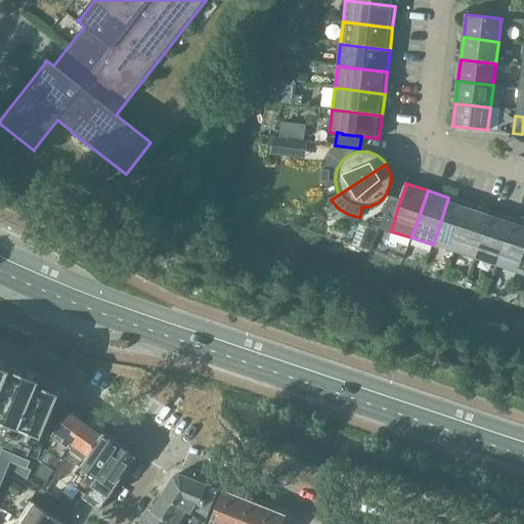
[(389,197),(382,220),(393,224),(395,219),(394,219),(400,201),(389,197)]
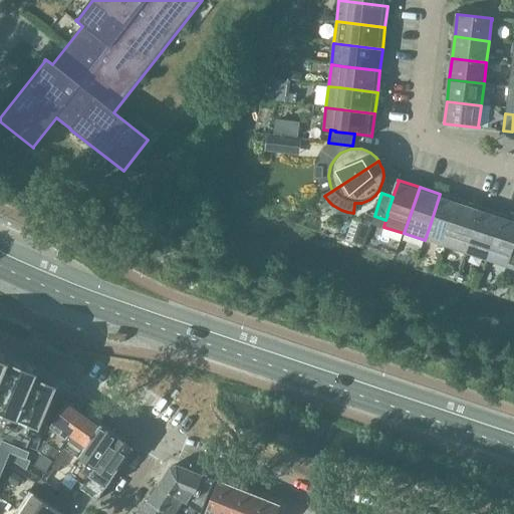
[(425,240),(445,247),(449,236),(461,201),(440,194),(429,229),(425,240)]
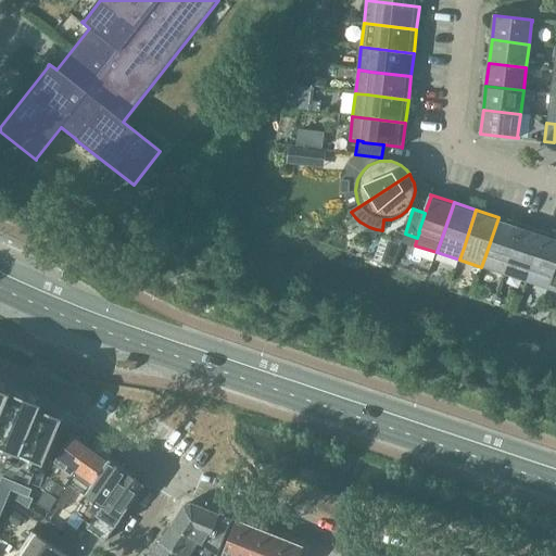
[(481,267),(504,275),(520,224),(498,217),(485,255),(481,267)]
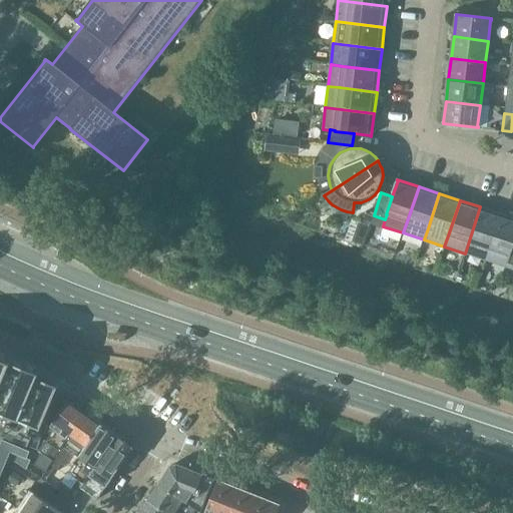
[(485,261),(486,260),(489,248),(501,213),(480,206),(465,253),(485,261)]
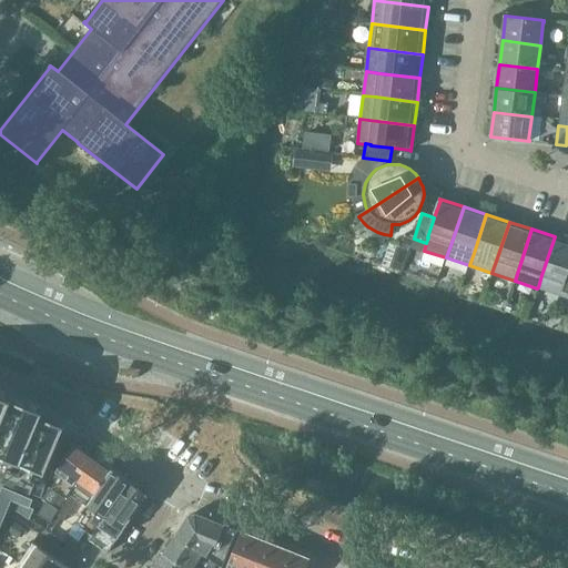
[(567,296),(567,241),(555,236),(541,275),(538,287),(567,296)]
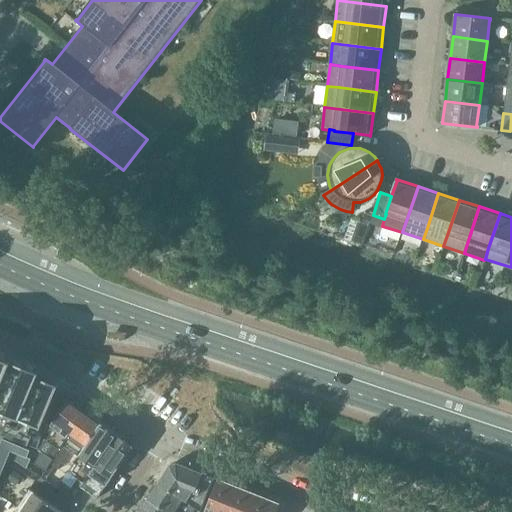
[(0,475),(8,456),(10,452),(27,458),(31,447),(39,429),(40,429),(58,386),(37,377),(39,373),(8,360),(8,361),(0,357),(0,475)]
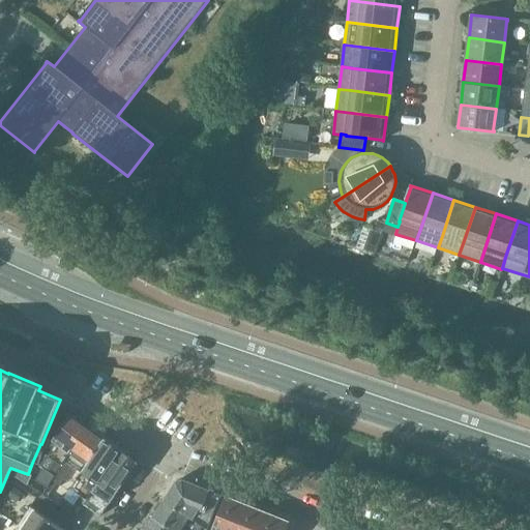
[(50,482),(55,473),(85,429),(76,422),(76,420),(71,417),(69,417),(67,416),(53,442),(55,445),(48,457),(55,462),(48,472),(42,469),(35,480),(47,489),(50,482)]
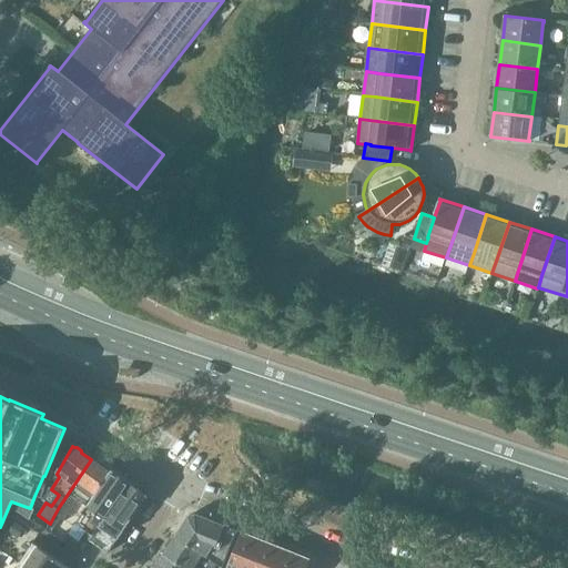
[(77,499),(87,507),(110,473),(108,472),(109,468),(103,465),(101,466),(91,459),(59,507),(53,517),(62,521),(68,510),(69,511),(75,500),(77,501),(77,499)]
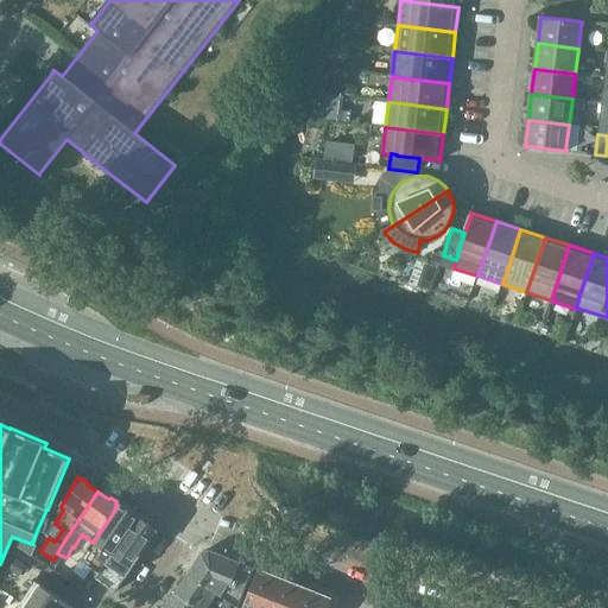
[(139,517),(122,505),(119,504),(118,506),(93,543),(81,559),(93,568),(88,575),(95,580),(95,578),(100,571),(101,572),(139,517)]
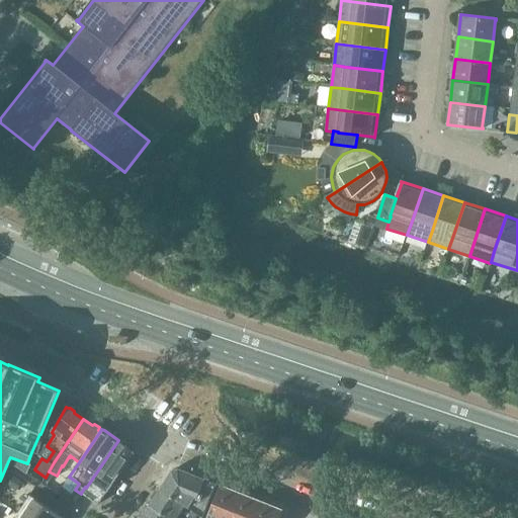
[(135,452),(124,445),(118,440),(86,488),(85,487),(81,493),(98,505),(135,452)]
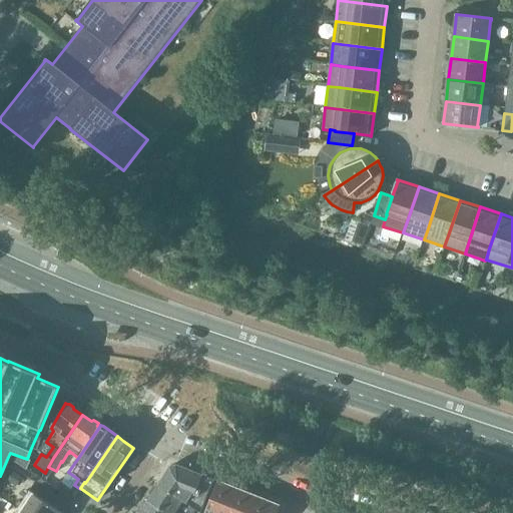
[(10,453),(8,457),(26,470),(30,461),(27,459),(10,453)]
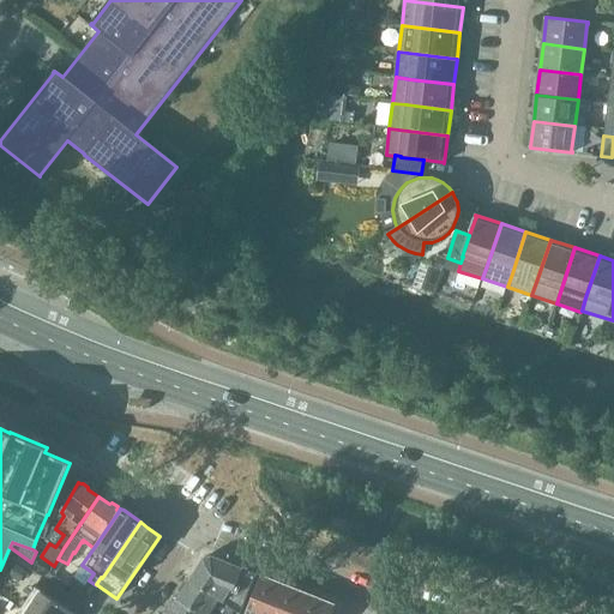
[(203,559),(190,579),(210,593),(215,585),(246,597),(256,575),(211,557),(203,559)]
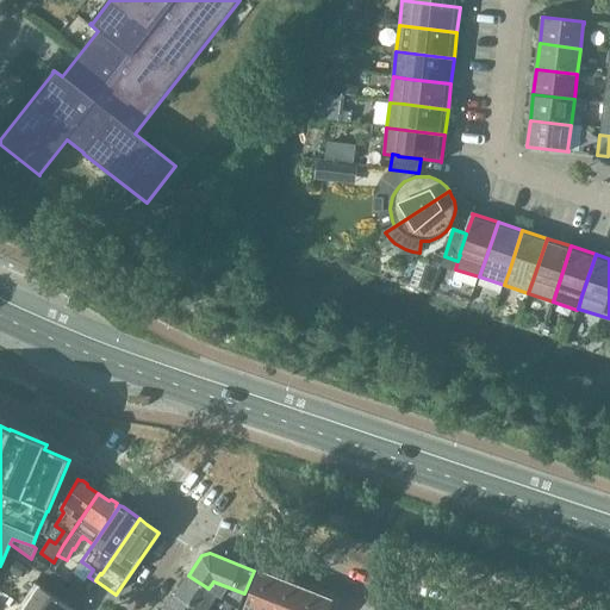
[(273,609),(284,583),(261,574),(246,609),(273,609)]
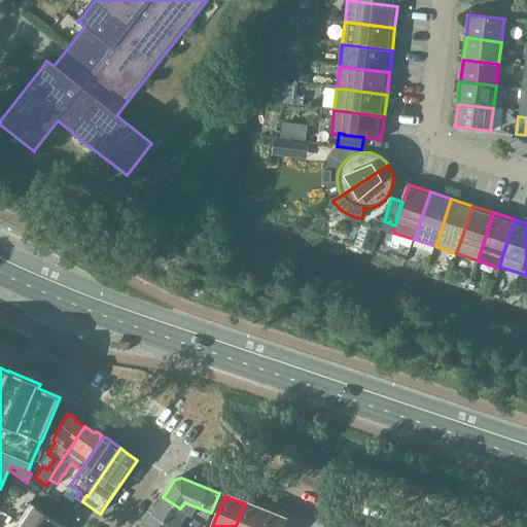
[(163,497),(151,515),(170,526),(179,526),(188,515),(180,508),(163,497)]
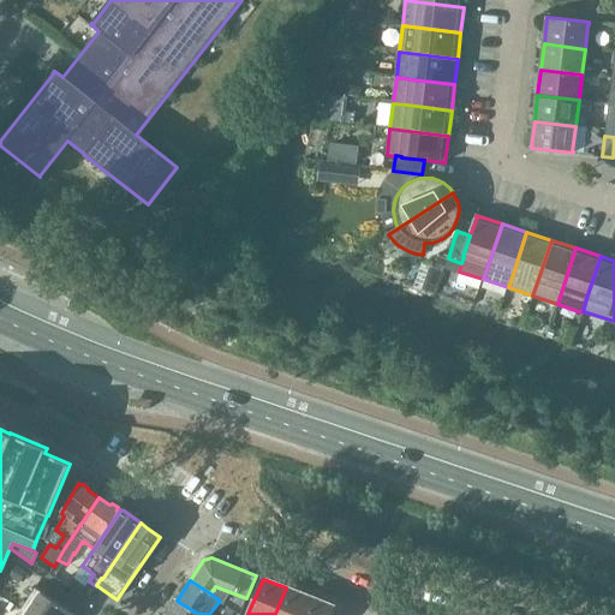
[(76,614),(83,605),(65,593),(47,581),(37,597),(25,614),(76,614)]
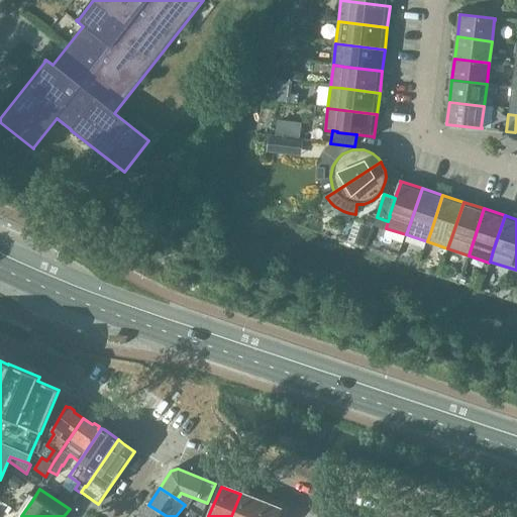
[(231,516),(252,516),(260,502),(240,494),(231,516)]
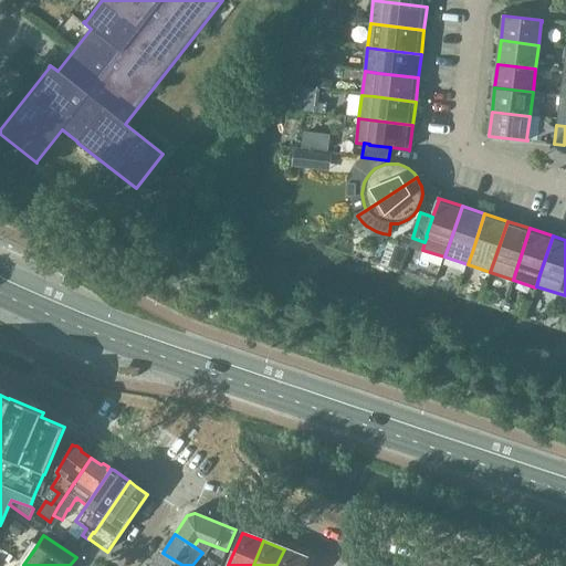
[(278,565),(302,565),(305,558),(284,549),(278,565)]
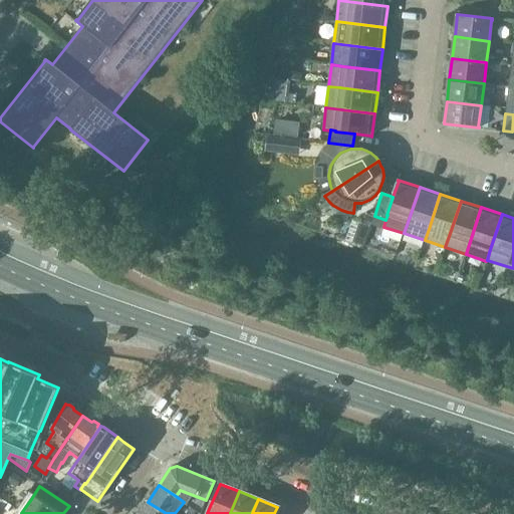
[(139,513),(166,513),(148,502),(139,513)]
